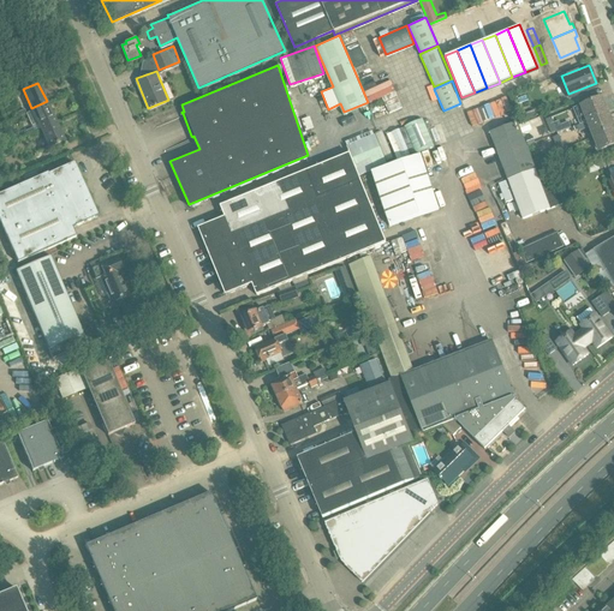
[(613,127),(601,95),(573,106),(578,119),(579,121),(586,119),(598,149),(613,142),(613,127)]
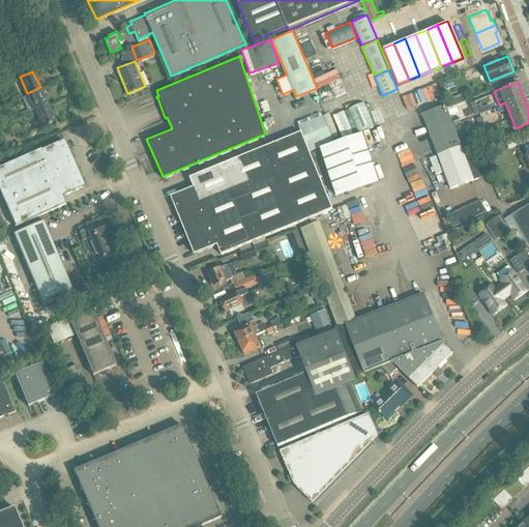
[(40,87),(27,93),(22,96),(27,107),(32,104),(34,110),(48,104),(40,87)]
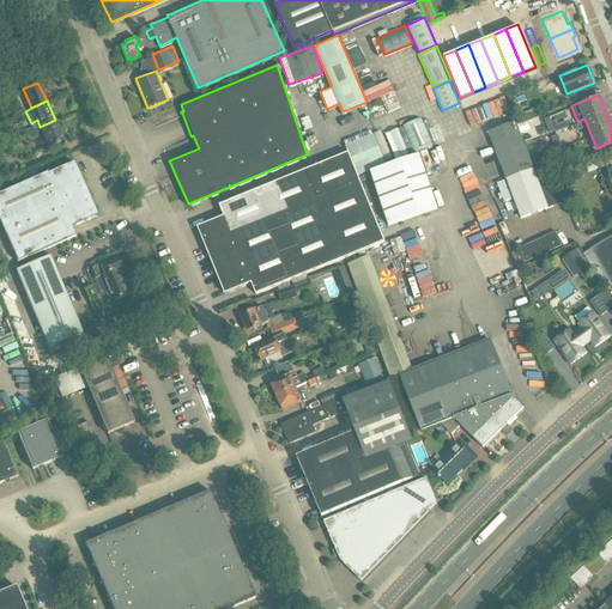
[(543,116),(549,131),(555,128),(549,114),(543,116)]
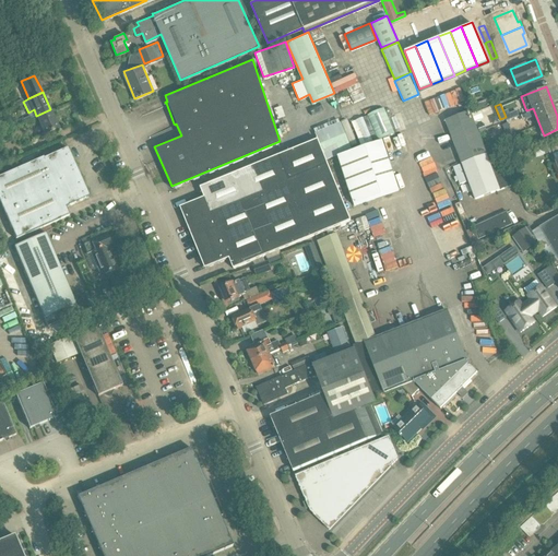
[(383,106),(367,113),(377,138),(393,131),(383,106)]
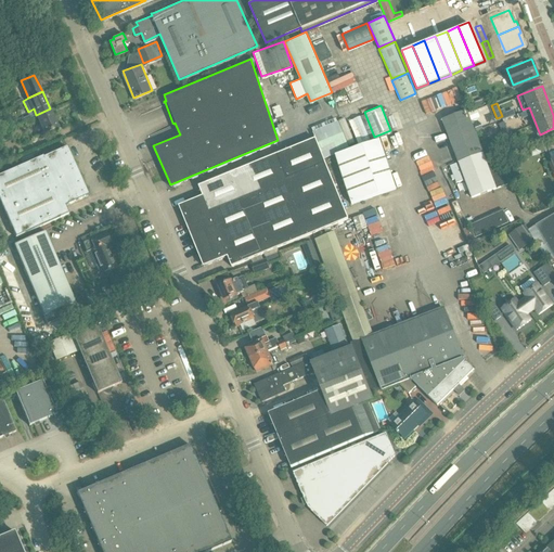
[(50,108),(36,115),(43,131),(58,126),(50,108)]
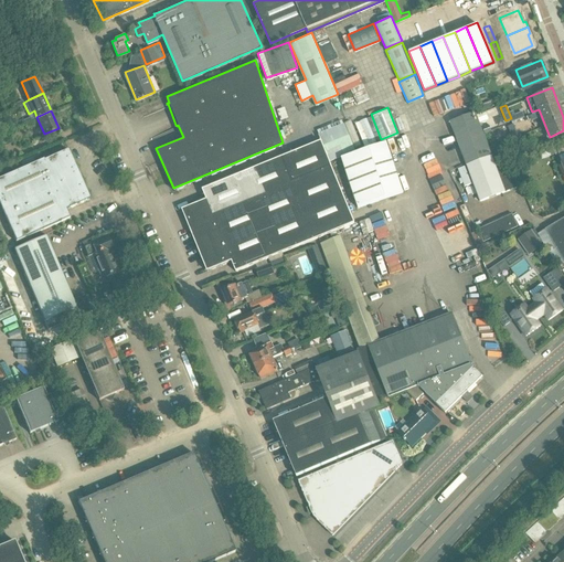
[(475,110),(450,119),(479,199),(515,186),(508,162),(500,166),(497,157),(492,159),(475,110)]
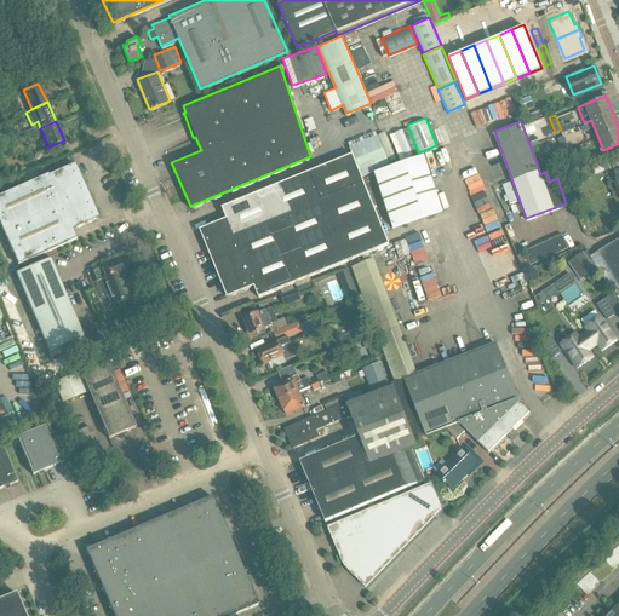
[(531,121),(523,124),(527,131),(534,128),(531,121)]
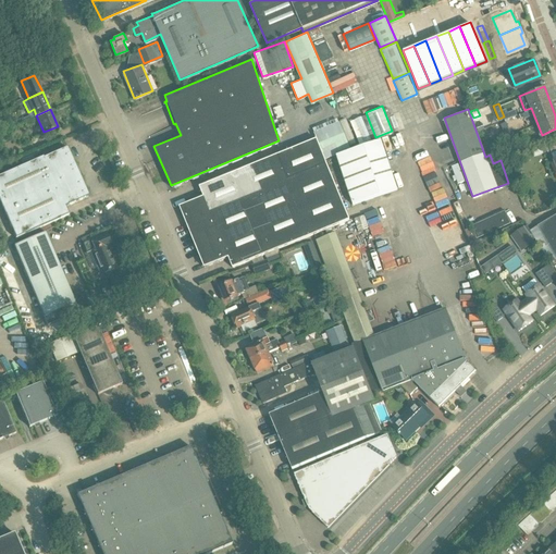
[(345,118),(340,120),(348,144),(355,140),(345,118)]
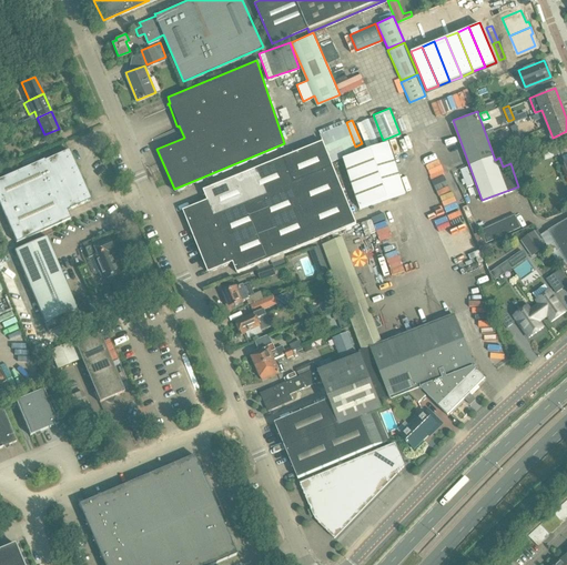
[(320,132),(322,140),(202,188),(206,199),(181,209),(206,270),(231,260),(235,270),(355,222),(331,160),(356,150),(345,122),(320,132)]
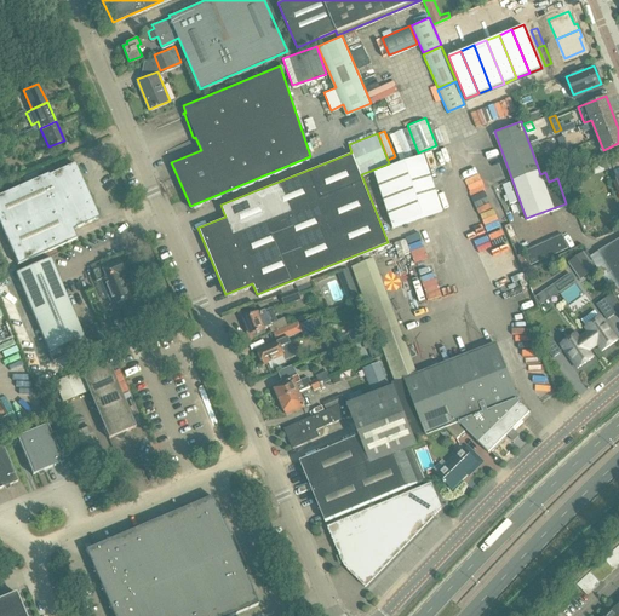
[(567,165),(573,162),(572,159),(569,153),(562,133),(557,136),(556,137),(567,165)]
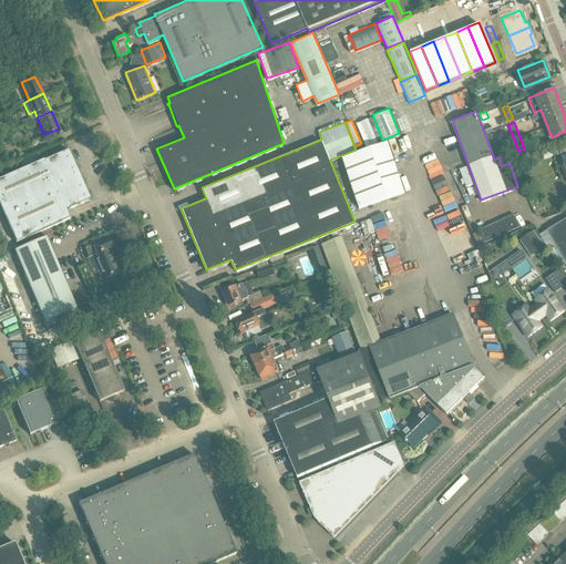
[(388,140),(392,152),(399,150),(394,137),(388,140)]
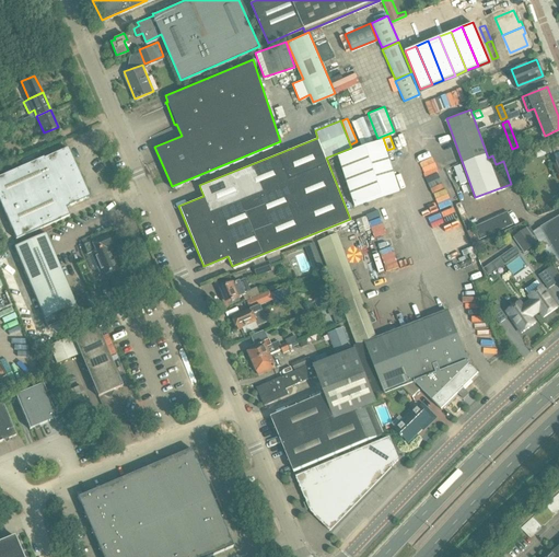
[(338,154),(353,204),(398,188),(383,140),(338,154)]
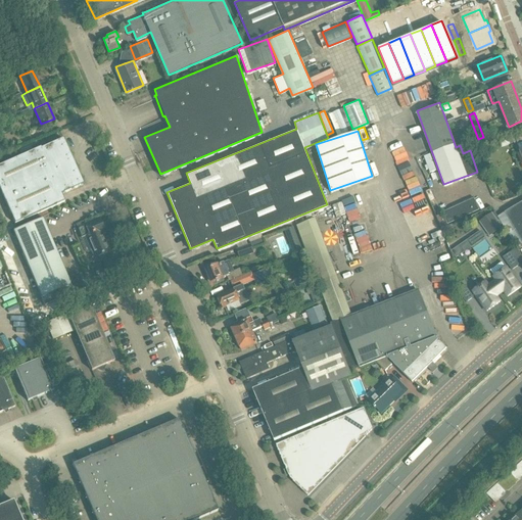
[(39,145),(0,162),(0,190),(13,221),(63,199),(60,192),(82,182),(62,137),(40,146),(39,145)]
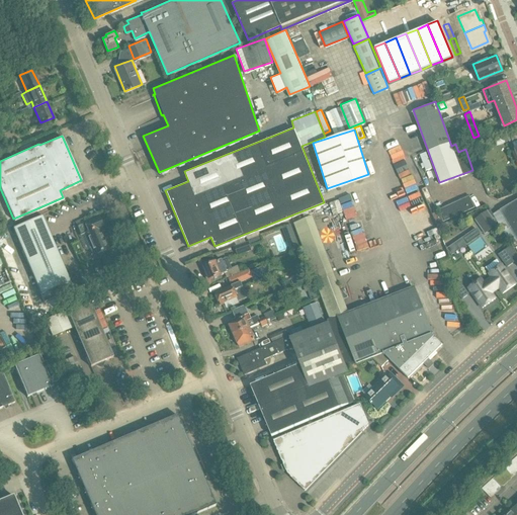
[(483,148),(476,145),(471,153),(479,156),(483,148)]
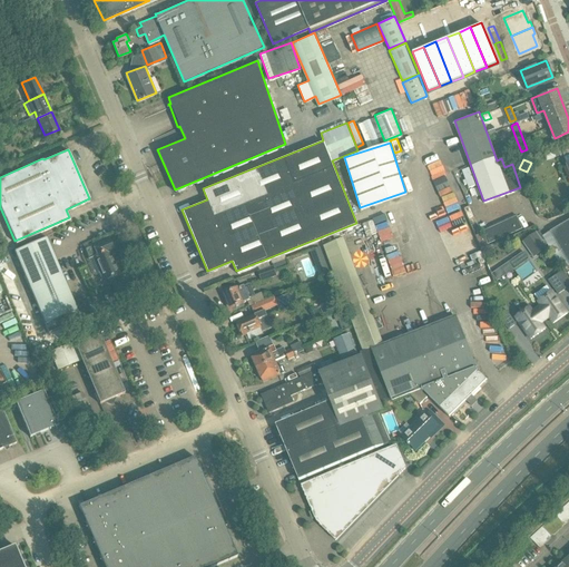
[(487,243),(522,226),(516,214),(481,230),(487,243)]
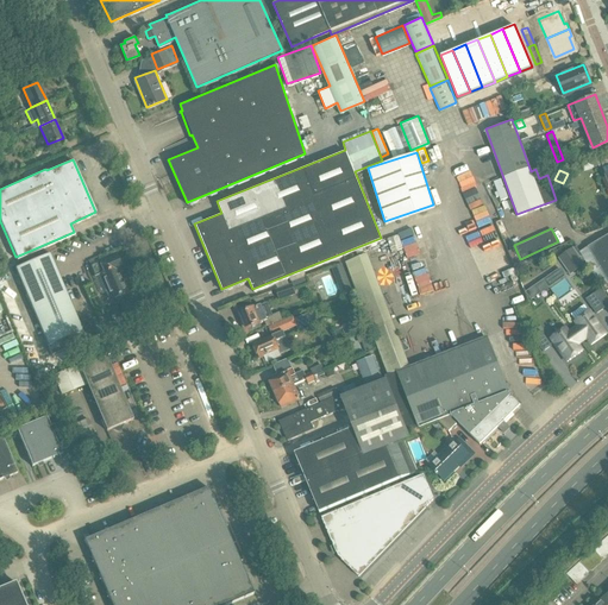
[(607,232),(588,244),(587,245),(595,258),(588,263),(603,289),(605,290),(606,289),(607,292),(607,232)]
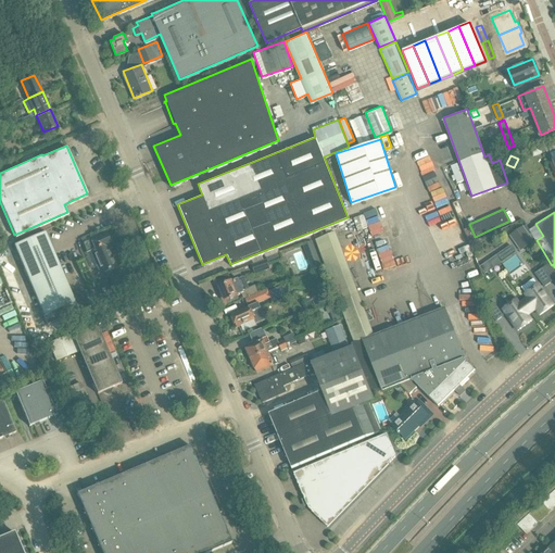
[(475,236),(469,225),(463,228),(468,239),(475,236)]
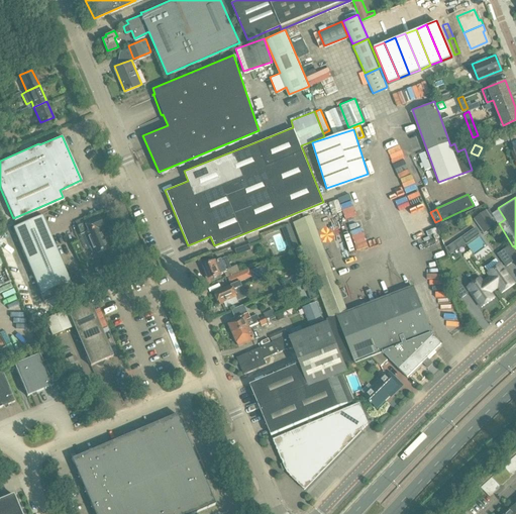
[(484,230),(495,222),(486,209),(475,217),(484,230)]
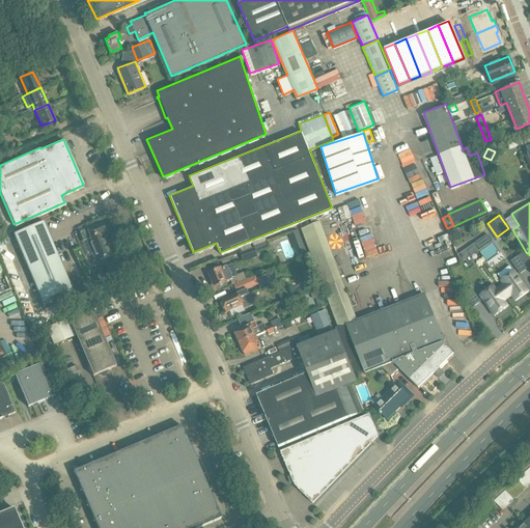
[(42,220),(12,232),(42,300),(71,287),(43,220),(42,219),(42,220)]
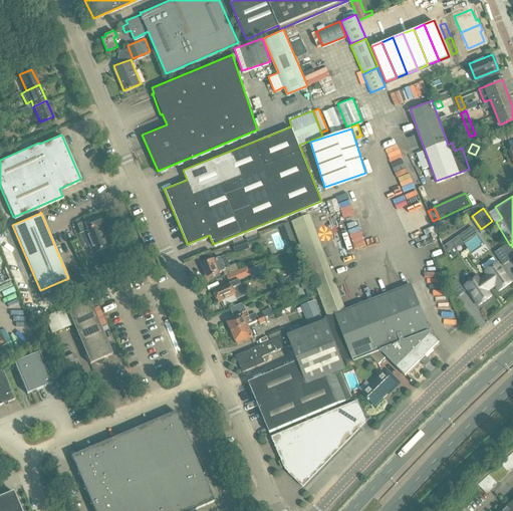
[(96,212),(82,218),(83,220),(76,223),(79,231),(83,229),(92,251),(106,245),(99,228),(102,227),(100,222),(101,222),(99,216),(98,217),(96,212)]
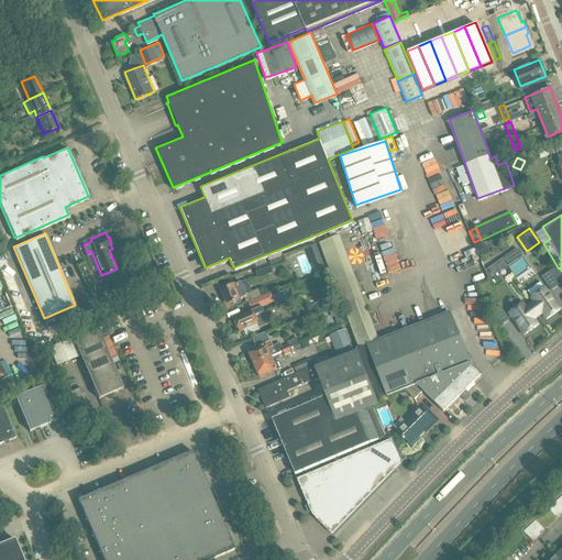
[(306,245),(316,272),(326,268),(316,241),(306,245)]
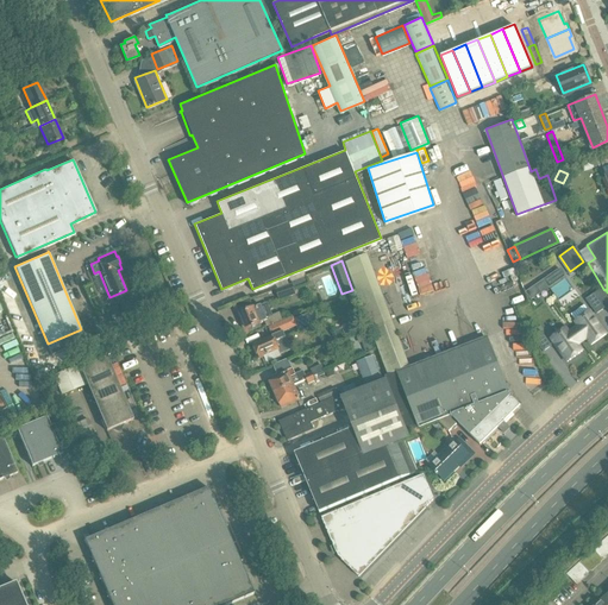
[(292,279),(294,285),(307,281),(305,275),(292,279)]
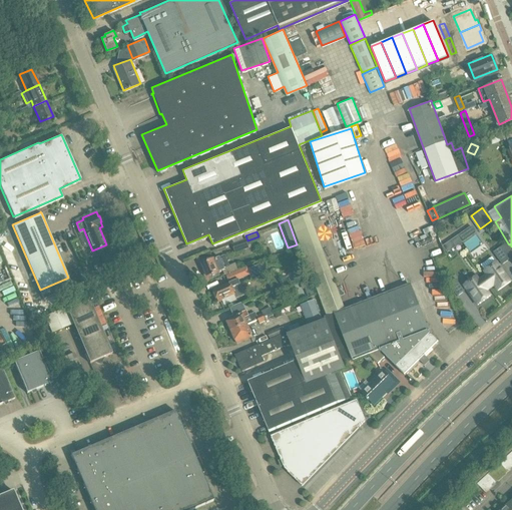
[(234,250),(248,246),(245,237),(231,242),(234,250)]
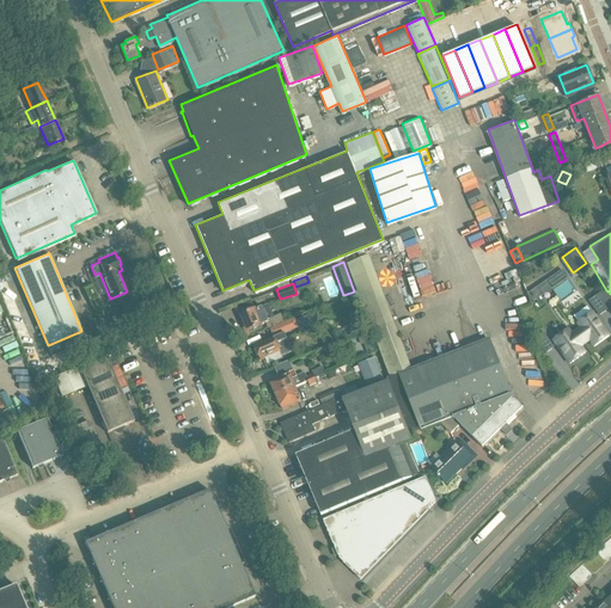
[(533,299),(542,293),(538,287),(529,293),(533,299)]
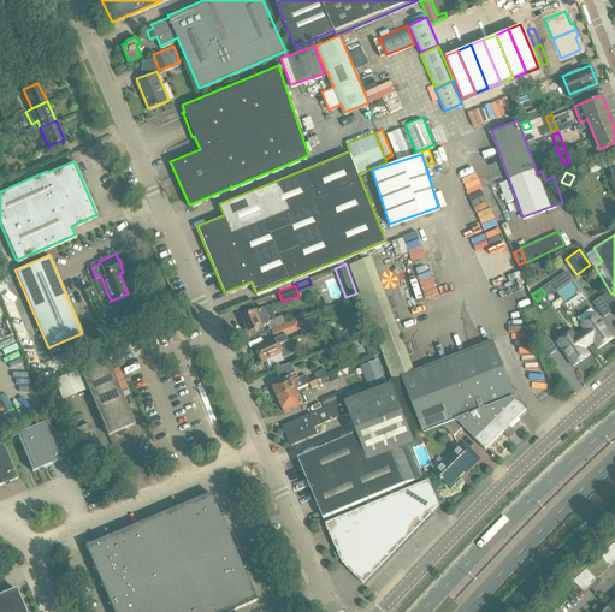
[(591,301),(602,315),(610,309),(599,295),(591,301)]
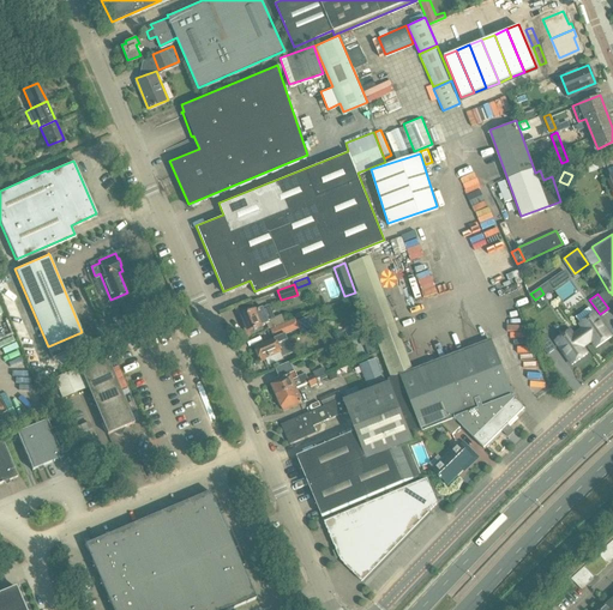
[(251,299),(238,305),(241,313),(240,314),(246,331),(263,324),(263,322),(269,320),(266,313),(269,312),(266,305),(263,306),(257,308),(257,307),(256,307),(251,299)]
